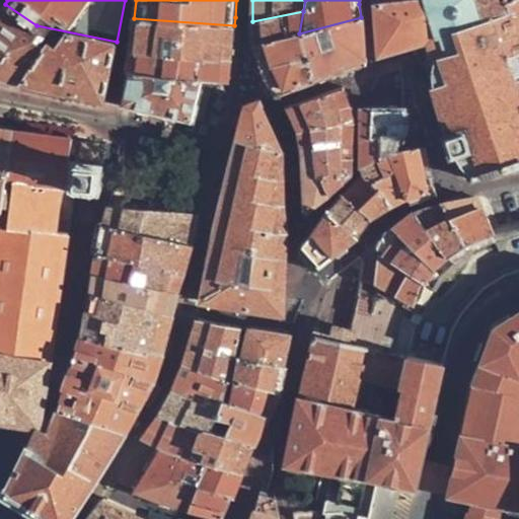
[(379,55),(428,42),(479,26),(471,0),(391,0),(374,3),(379,55)]
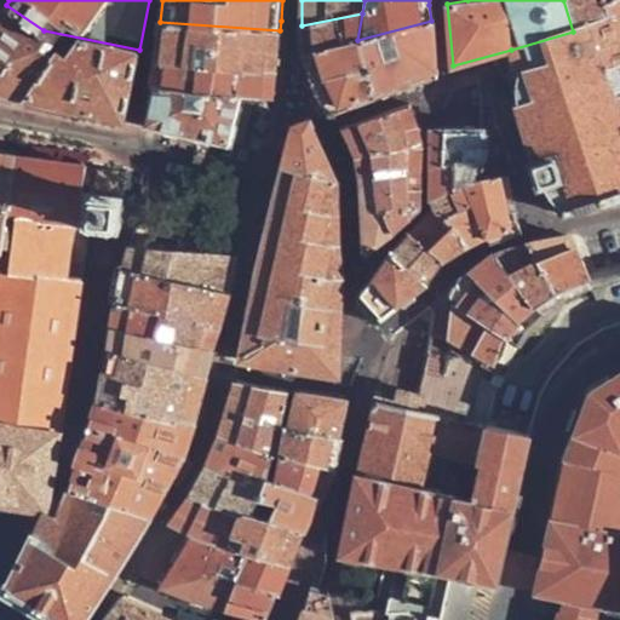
[(619,0),(608,5),(606,0),(563,0),(573,32),(511,50),(517,75),(515,84),(514,89),(515,102),(511,103),(538,185),(543,184),(547,194),(550,199),(560,210),(562,213),(563,216),(589,206),(619,195),(619,0)]
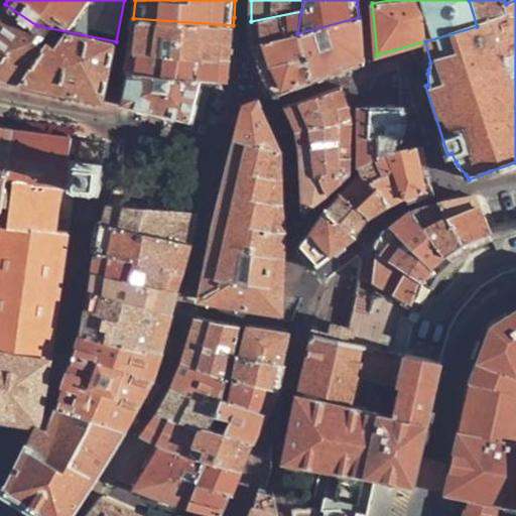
[(36,25),(5,4),(0,10),(0,75),(7,77),(22,81),(36,25)]
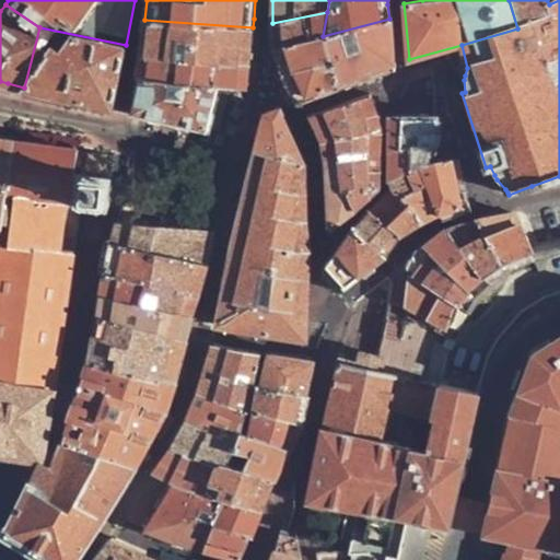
[(323,36),(327,12),(272,23),(273,36),(275,48),(323,36)]
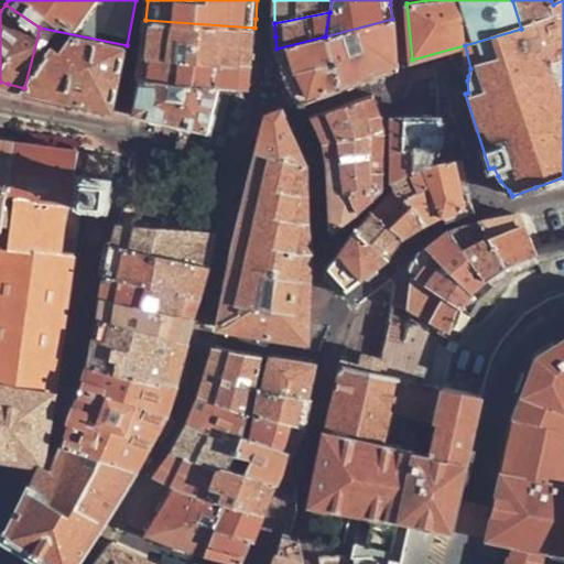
[(392,19),(325,36),(277,49),(285,76),(299,106),(324,96),(376,76),(398,68),(392,19)]
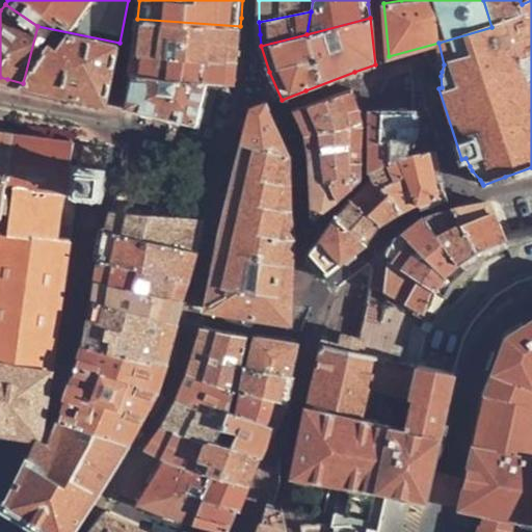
[(240,26),(137,19),(133,52),(237,60),(239,48),(240,26)]
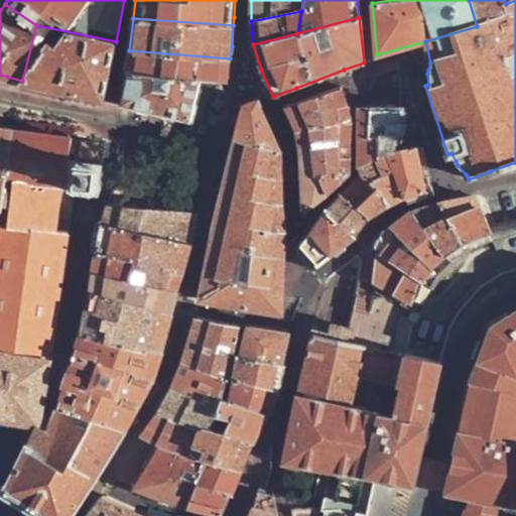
[(36,25),(22,81),(45,86),(104,98),(116,41),(36,25)]
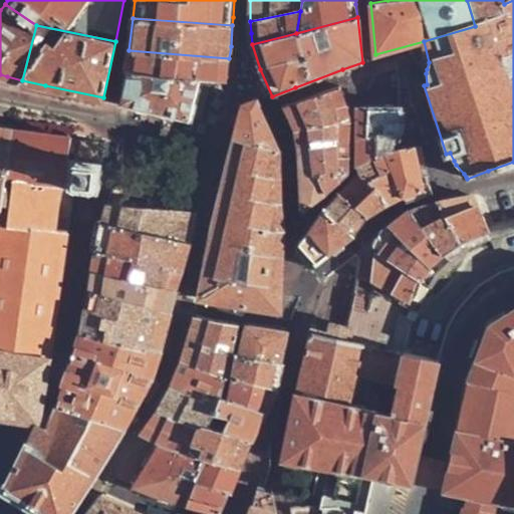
[(229,69),(229,58),(129,50),(125,71),(127,71),(200,78),(227,80),(229,69)]
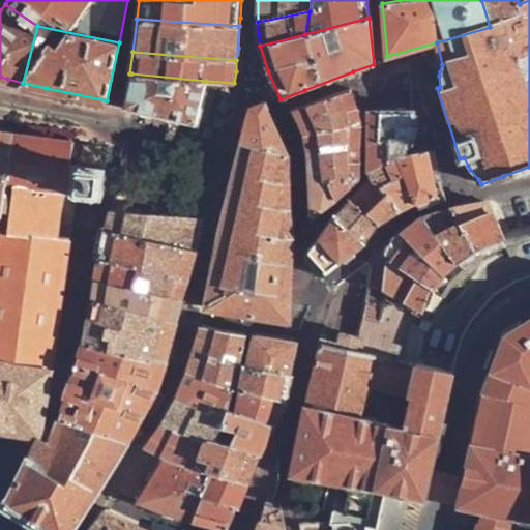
[(206,81),(131,74),(126,107),(137,109),(197,123),(206,81)]
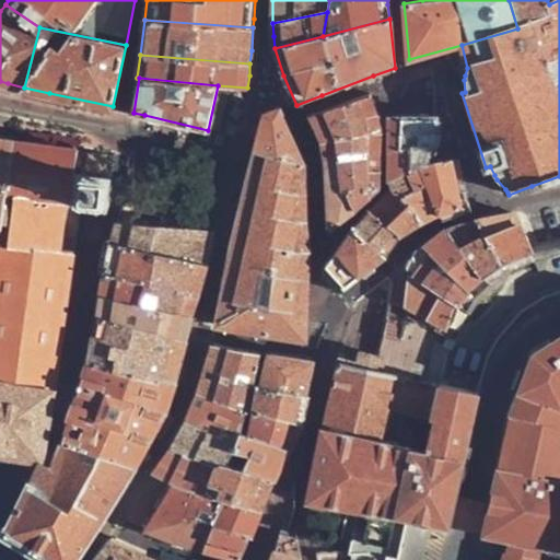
[(327,162),(329,194),(383,150),(380,128),(378,119),(370,93),(341,104),(308,116),(323,144),(327,162)]
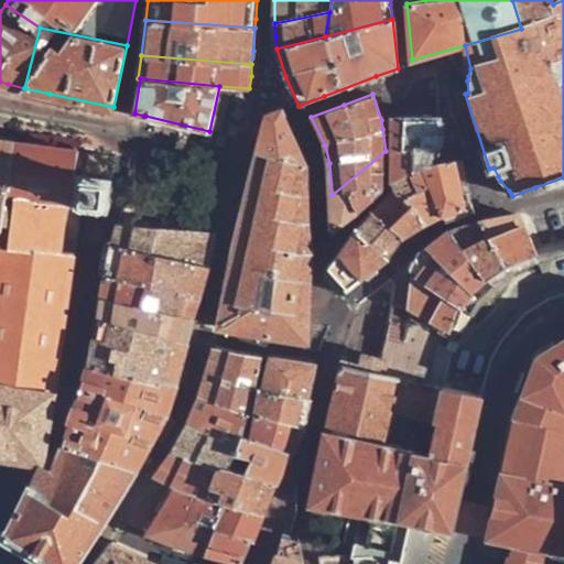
[(269,116),(260,153),(307,164),(302,153),(282,109),(269,116)]
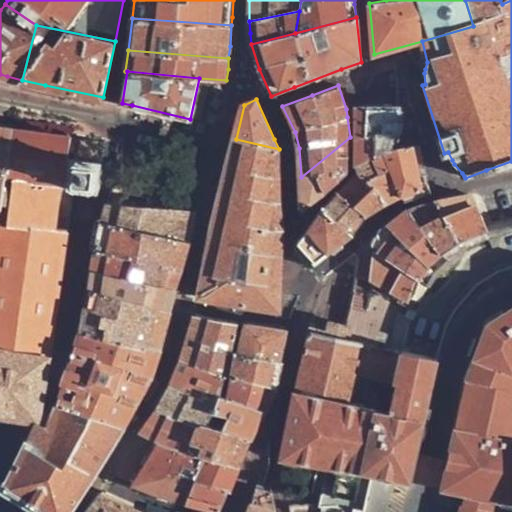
[(359,106),(358,166),(392,149),(395,133),(400,106),(359,106)]
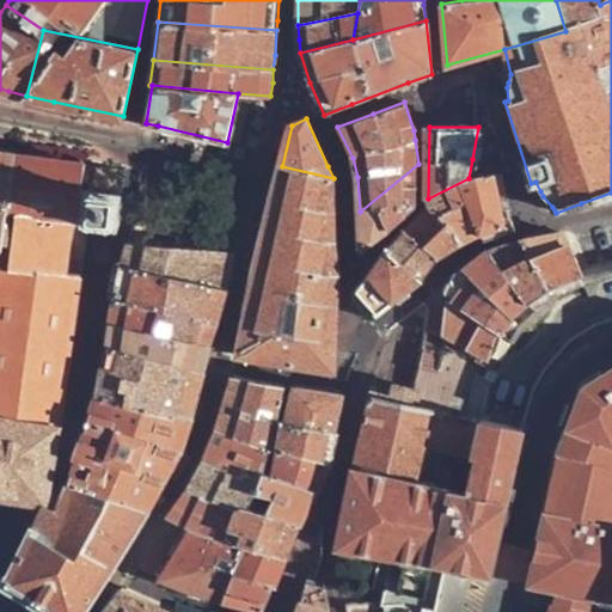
[(0,292),(0,293),(4,267),(16,155),(0,152),(0,292)]
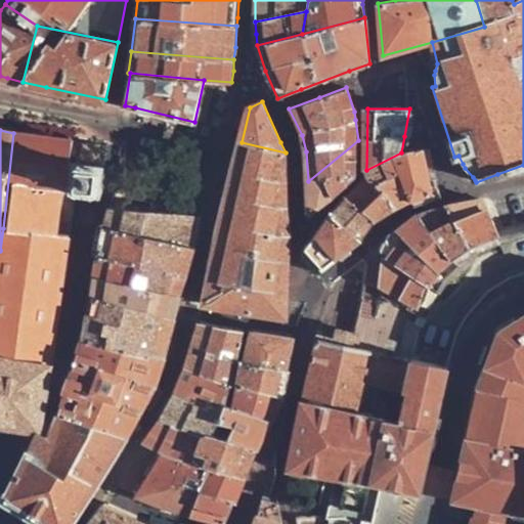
[(13,133),(3,228),(18,229),(25,189),(72,195),(76,164),(71,162),(73,141),(43,136),(13,133)]
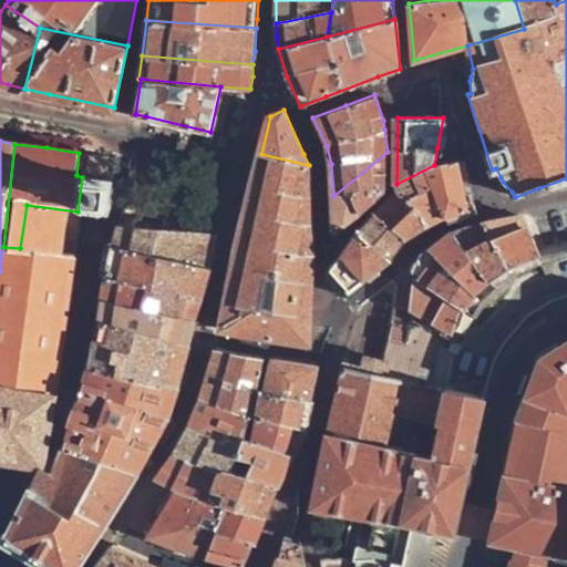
[(388,152),(333,196),(333,206),(336,232),(363,210),(385,192),(388,152)]
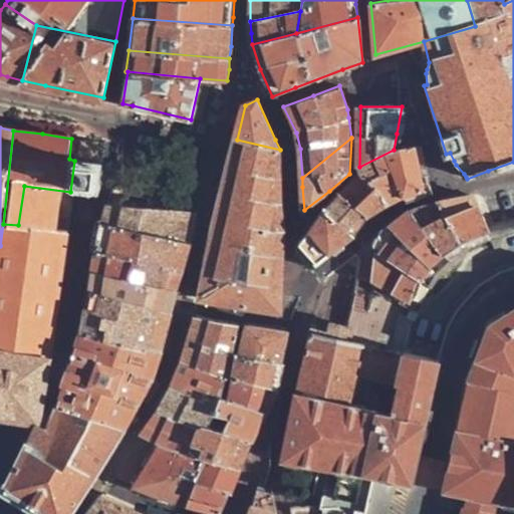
[(280,150),(237,140),(211,251),(200,299),(280,311),(282,264),(282,261),(283,235),(280,150)]
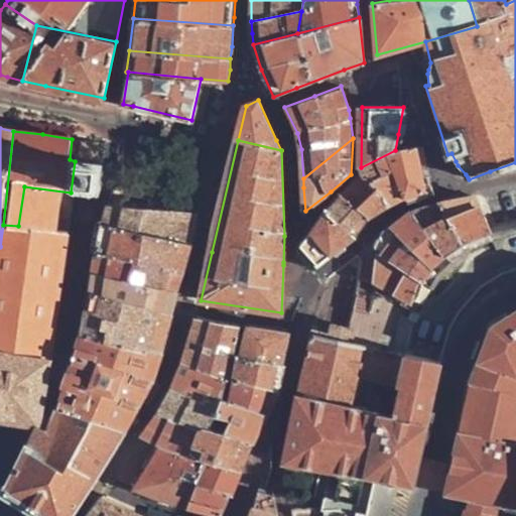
[(362,175),(391,205),(406,199),(426,190),(417,146),(395,150),(361,167),(361,171),(362,175)]
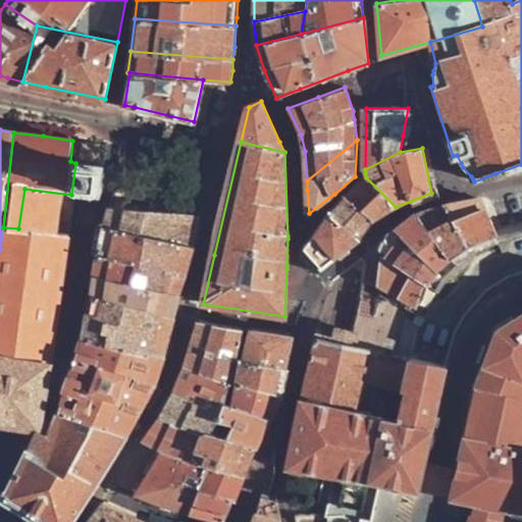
[(75,163),(71,195),(75,194),(102,198),(106,167),(75,163)]
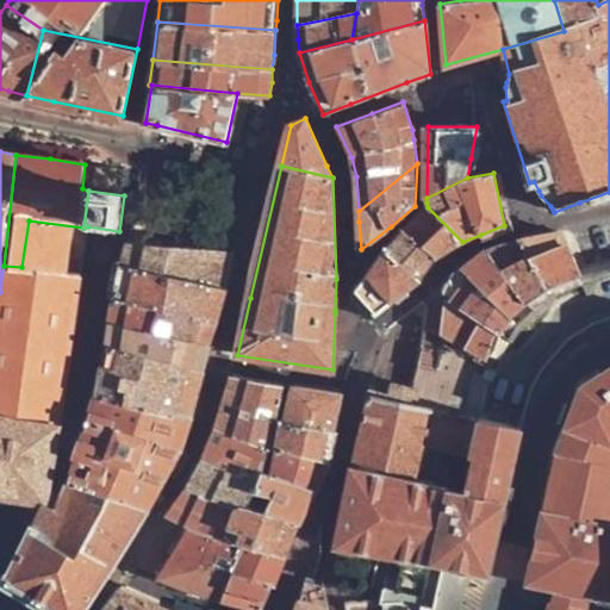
[(402,232),(435,257),(446,251),(462,242),(428,207),(416,219),(402,232)]
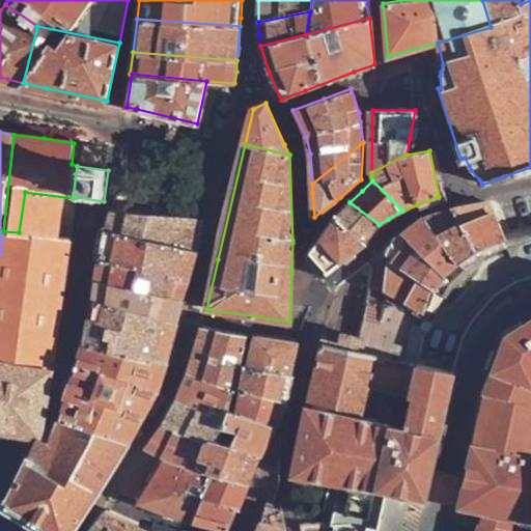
[(19,232),(3,231),(0,254),(0,253),(0,434),(38,439),(45,426),(77,197),(73,198),(25,192),(19,232)]
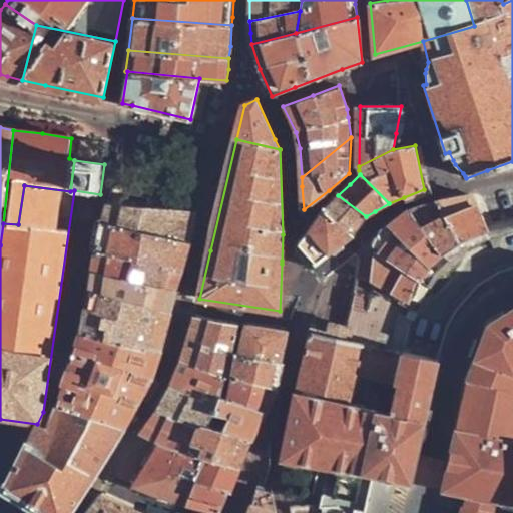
[(360,225),(366,216),(338,195),(325,207),(354,234),(360,225)]
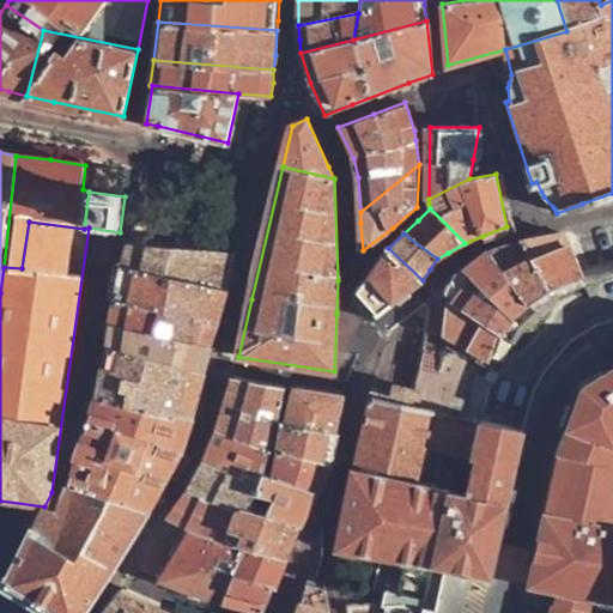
[(566,284),(586,275),(564,234),(532,240),(522,241),(556,289),(566,284)]
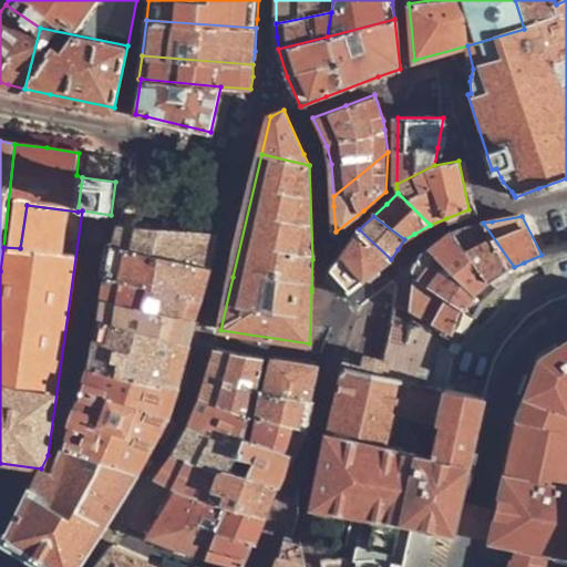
[(455,233),(485,285),(514,267),(483,223),(463,229),(455,233)]
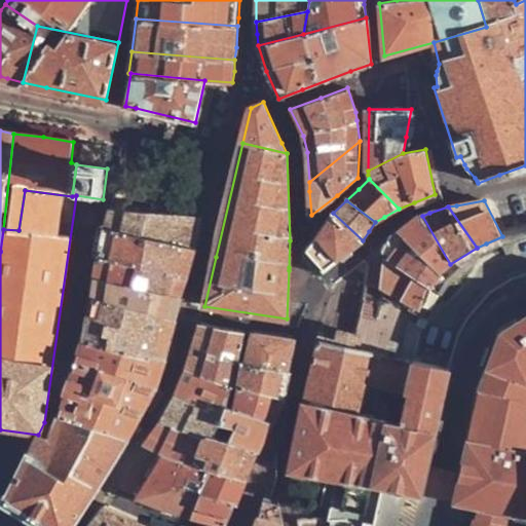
[(110,209),(103,227),(194,247),(200,218),(154,213),(112,209),(110,209)]
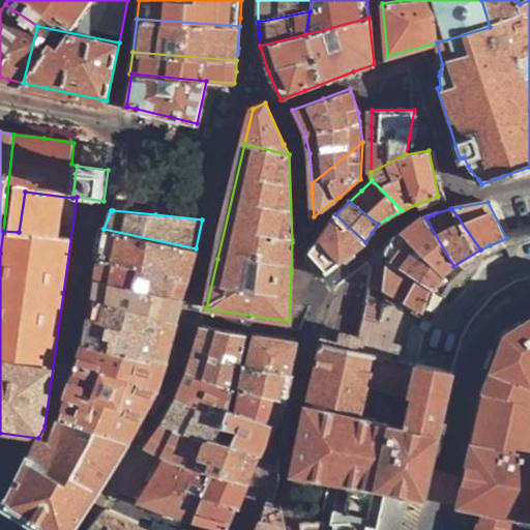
[(346,258),(365,242),(335,214),(310,251),(328,272),(346,258)]
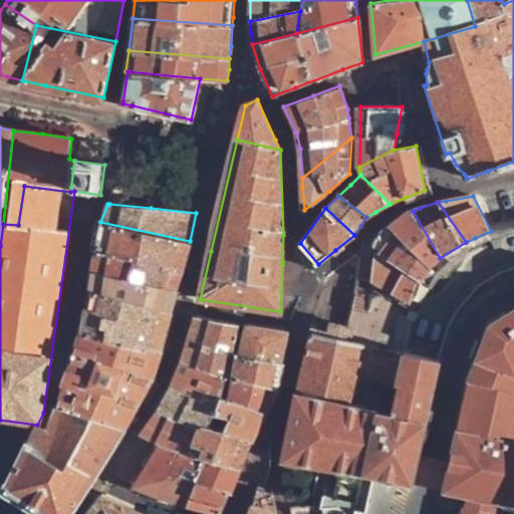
[(397,223),(390,228),(420,270),(440,258),(413,211),(397,223)]
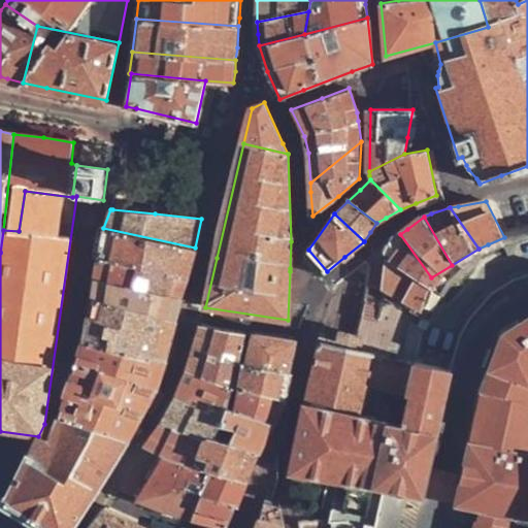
[(195,248),(103,228),(98,257),(188,276),(193,254),(195,248)]
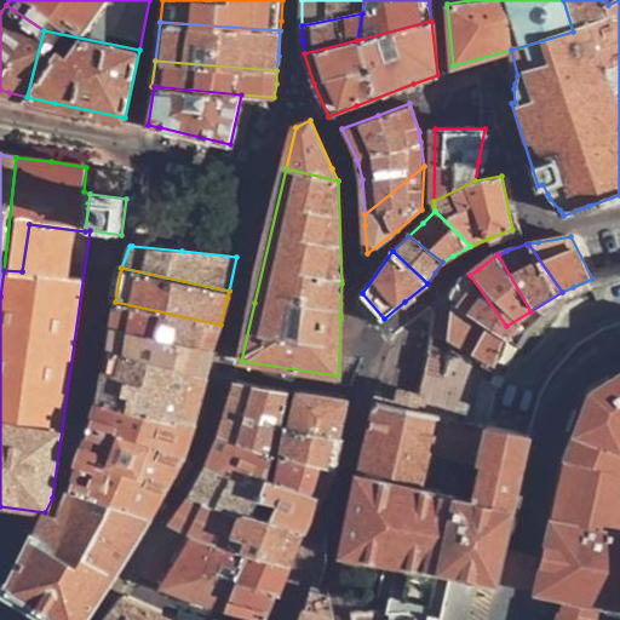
[(458,286),(453,316),(498,344),(506,326),(470,275),(461,281),(458,286)]
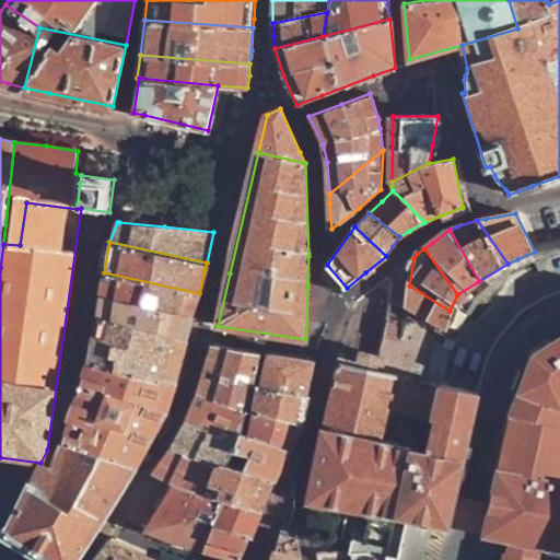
[(199,293),(104,272),(101,292),(194,316),(195,311),(199,293)]
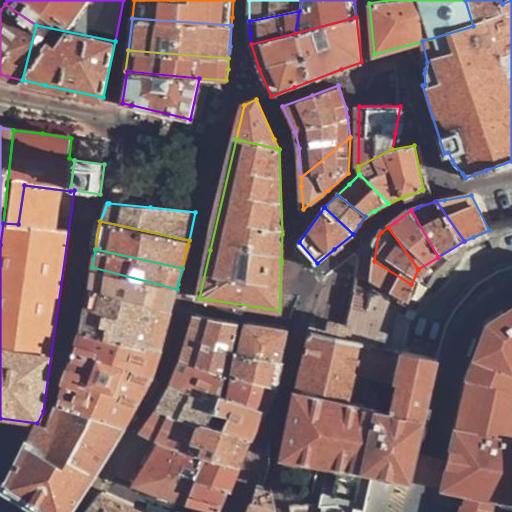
[(411,284),(374,261),(372,277),(377,280),(374,285),(381,289),(384,284),(390,288),(406,297),(411,284)]
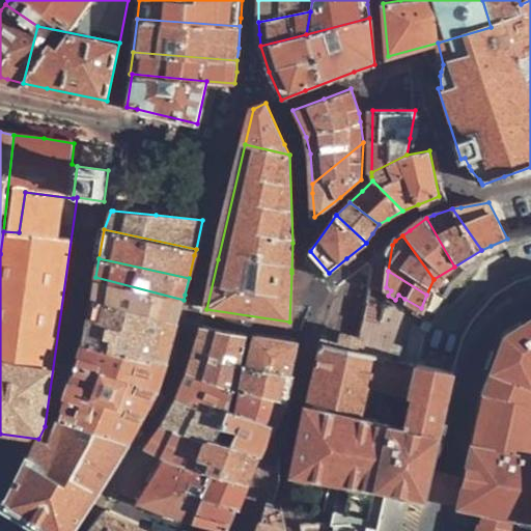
[(92,300),(177,322),(182,305),(184,300),(95,277),(92,300)]
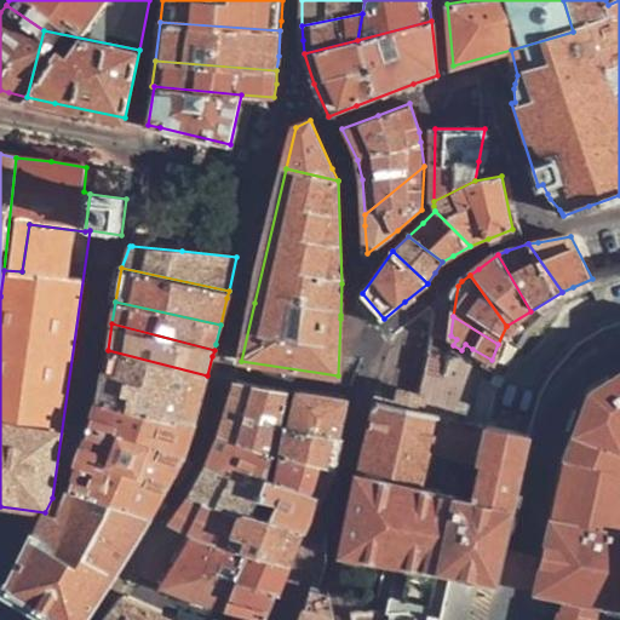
[(469,355),(472,349),(465,344),(461,350),(469,355)]
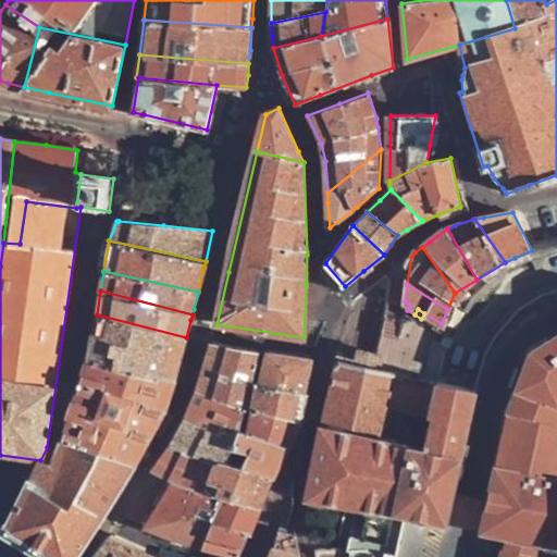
[(183,351),(186,337),(97,314),(94,334),(89,357),(176,380),(183,351)]
